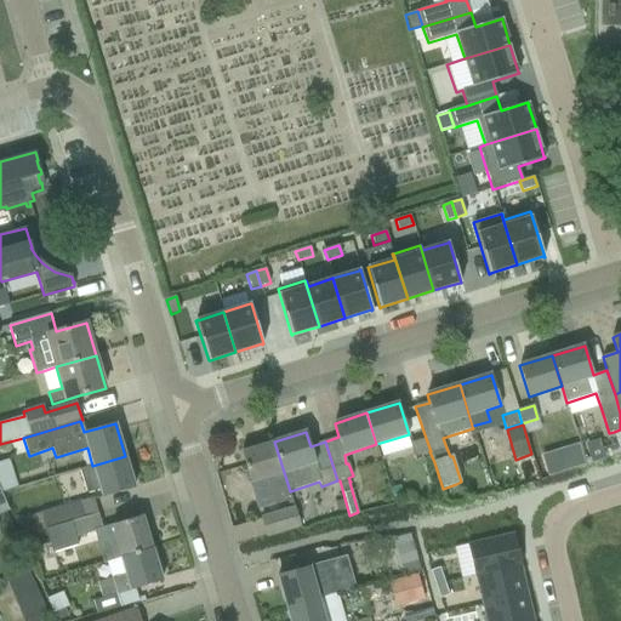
[(409,444),(414,457),(429,451),(431,451),(426,438),(409,444)]
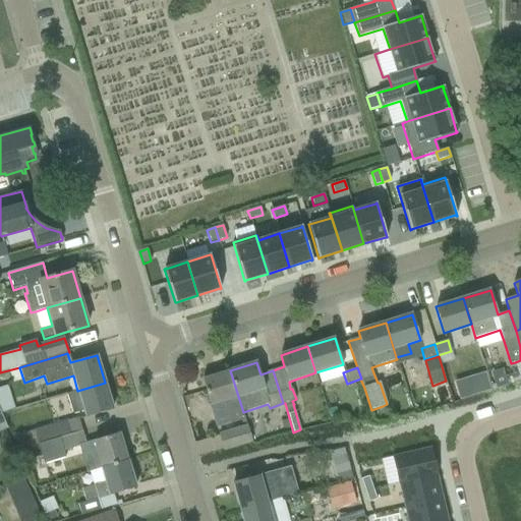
[(503,369),(491,372),(496,389),(508,385),(503,369)]
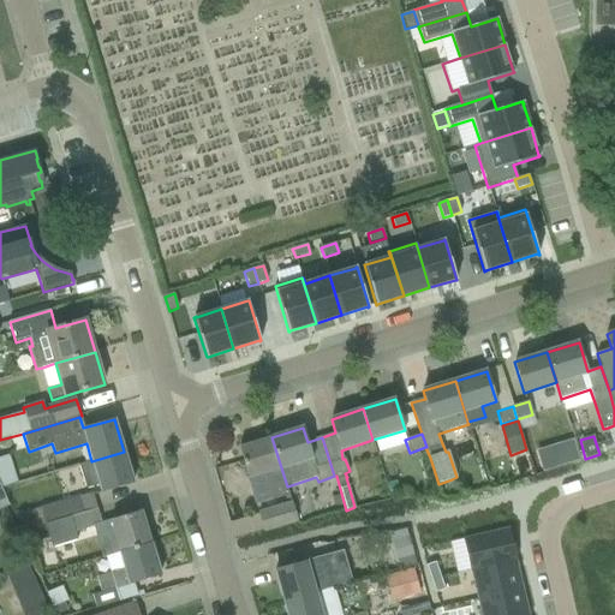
[(264,473),(273,500),(290,495),(286,487),(287,487),(272,437),(239,447),(249,478),(264,473)]
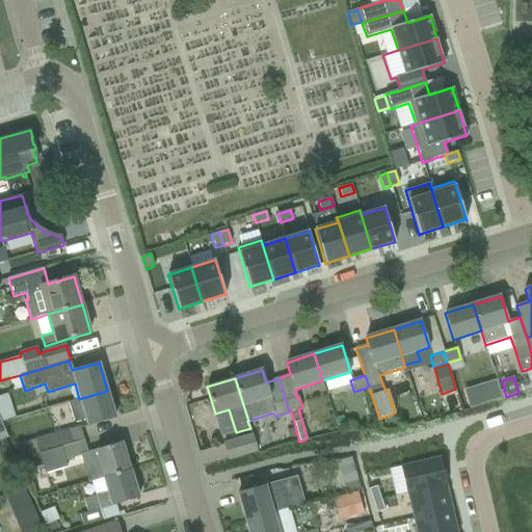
[(85,420),(87,427),(96,424),(115,418),(107,391),(79,399),(69,402),(75,423),(85,420)]
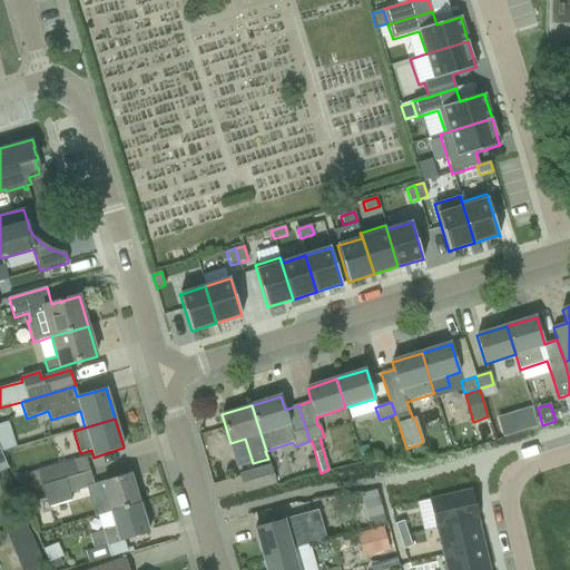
[(13,479),(20,493),(90,472),(86,457),(75,460),(38,472),(13,479)]
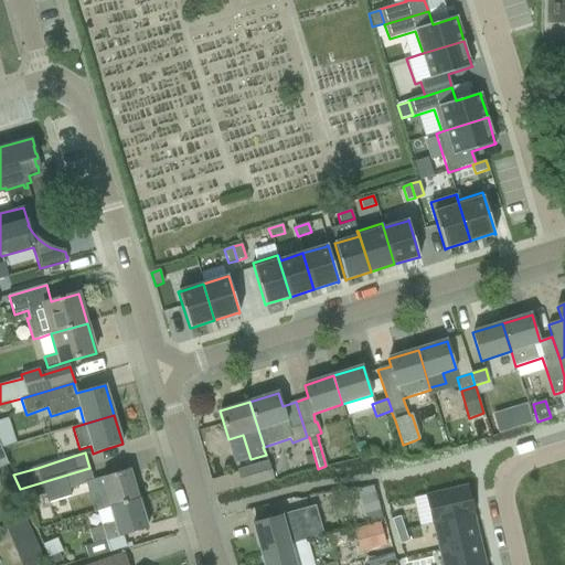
[(312,455),(305,457),(307,466),(316,464),(312,455)]
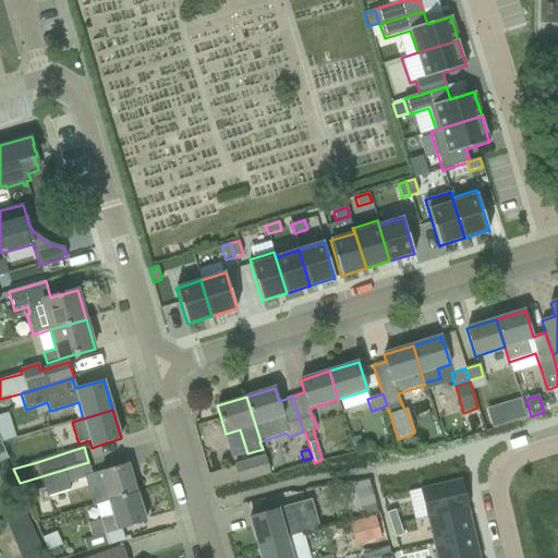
[(235,465),(240,482),(269,473),(265,457),(235,465)]
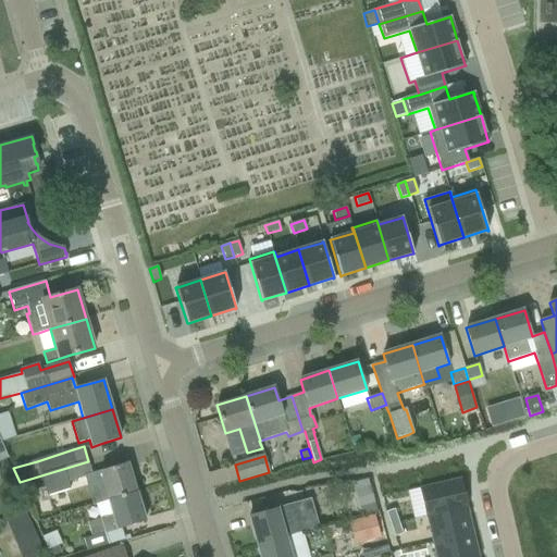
[(0,469),(0,479),(2,483),(13,478),(5,460),(0,462),(0,467),(0,469)]
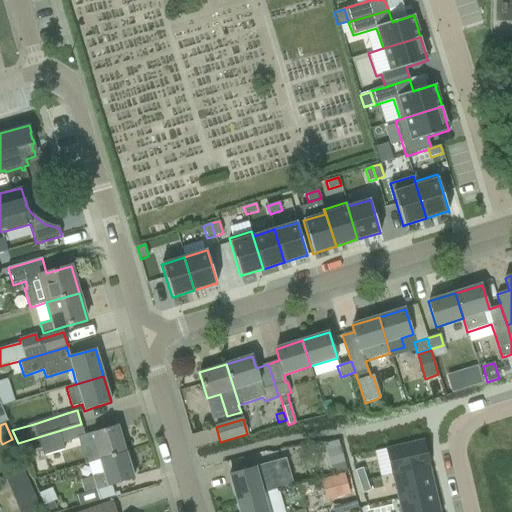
[(85,464),(100,460),(125,452),(117,426),(85,435),(81,424),(38,437),(43,456),(65,449),(63,444),(78,439),(85,464)]
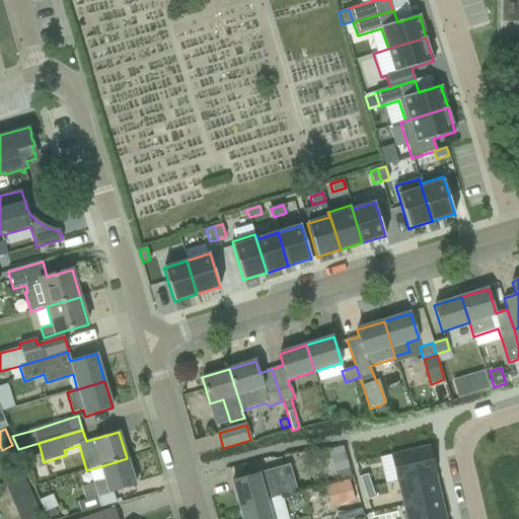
[(429,446),(391,455),(397,480),(435,471),(429,446)]
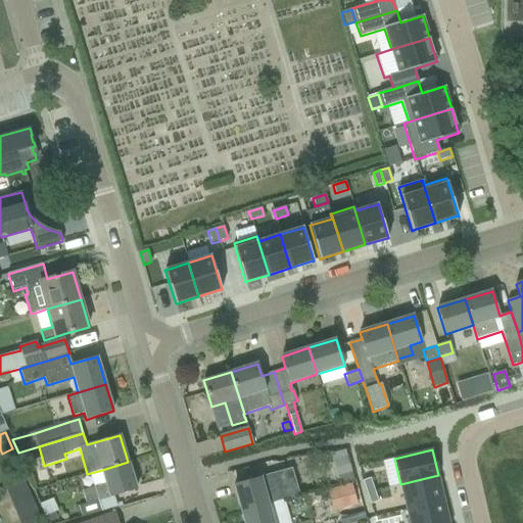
[(347,457),(332,461),(337,476),(351,472),(347,457)]
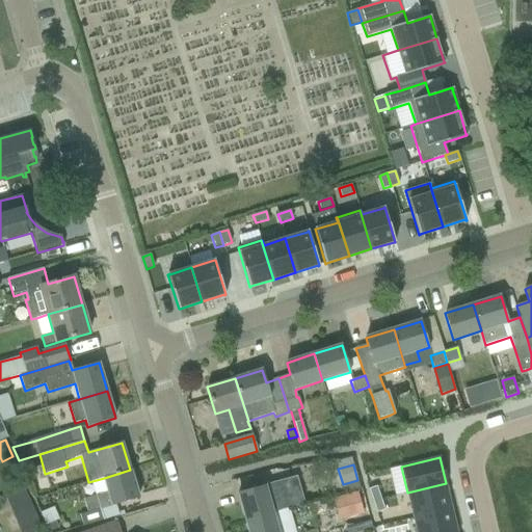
[(80,514),(83,526),(103,520),(100,509),(112,505),(138,498),(130,470),(104,478),(108,491),(83,499),(87,512),(80,514)]
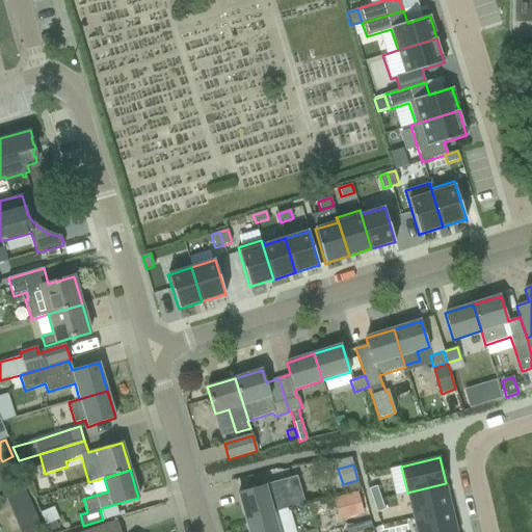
[(238,493),(246,521),(272,513),(287,509),(304,504),(296,477),(285,480),(238,493)]
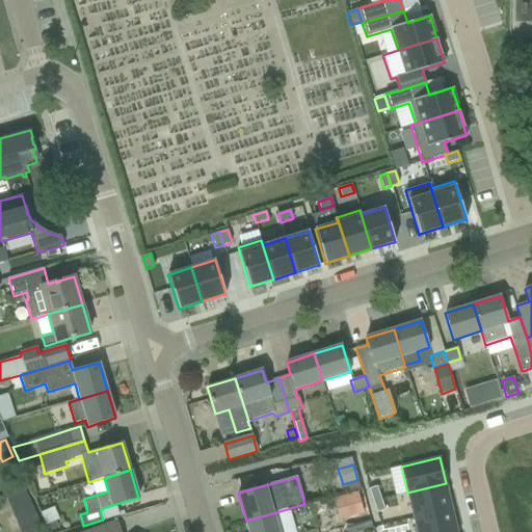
[(446,483),(407,493),(414,519),(452,509),(446,483)]
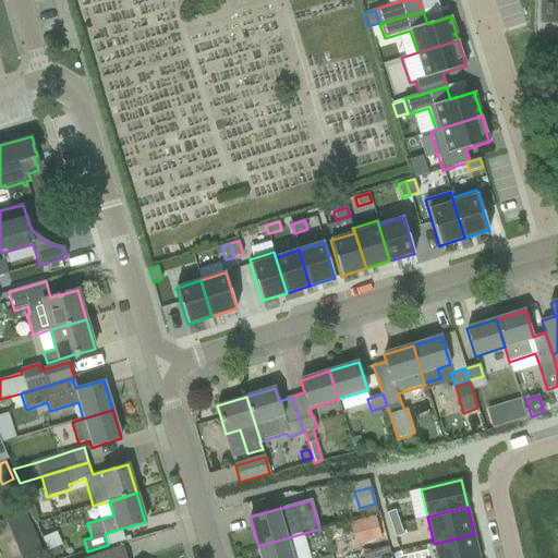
[(396,510),(387,513),(391,525),(399,523),(396,510)]
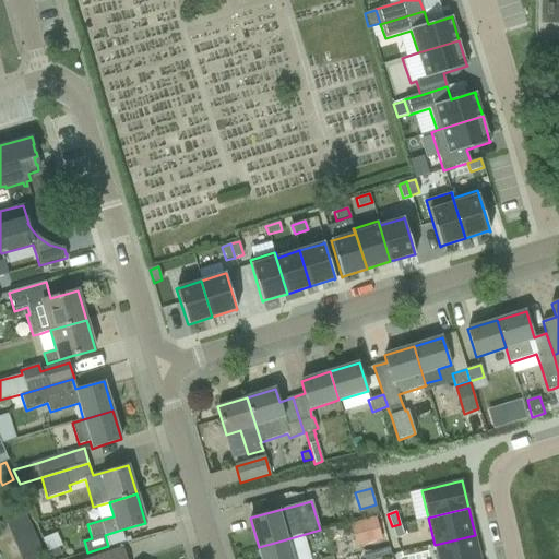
[(376,518),(351,525),(356,547),(382,540),(376,518)]
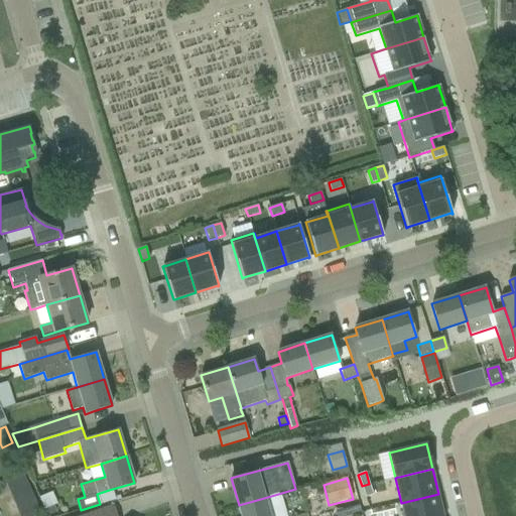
[(369,484),(362,486),(365,498),(373,495),(369,484)]
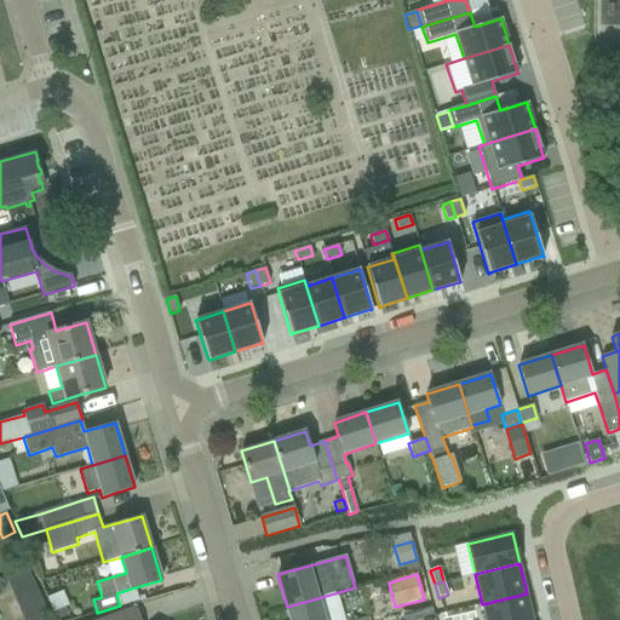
[(34,587),(12,596),(21,614),(23,619),(47,619),(34,587)]
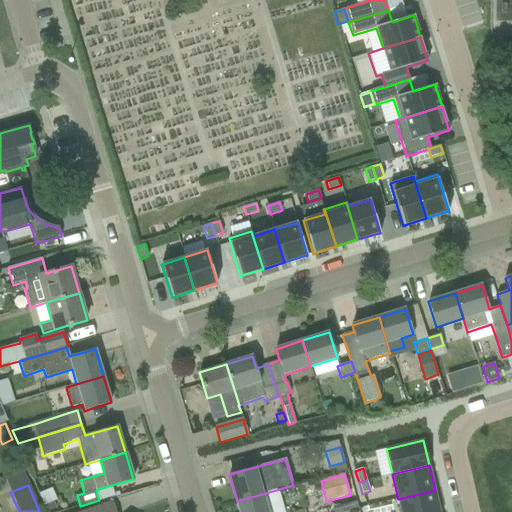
[(439,511),(435,490),(398,499),(400,511),(439,511)]
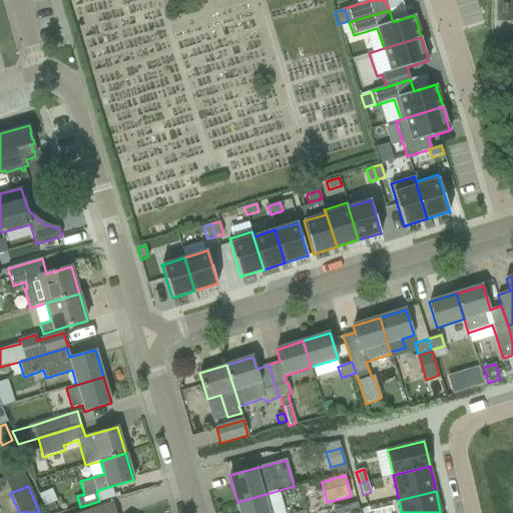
[(237,502),(239,512),(268,512),(263,495),(237,502)]
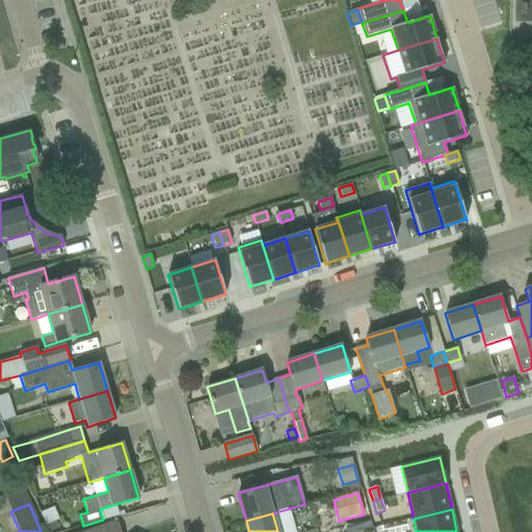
[(89,531),(120,531),(116,523),(89,531)]
